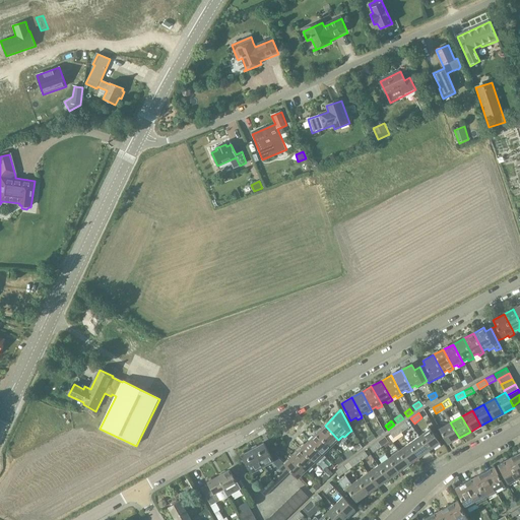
[(405,421),(398,428),(401,433),(409,427),(405,421)]
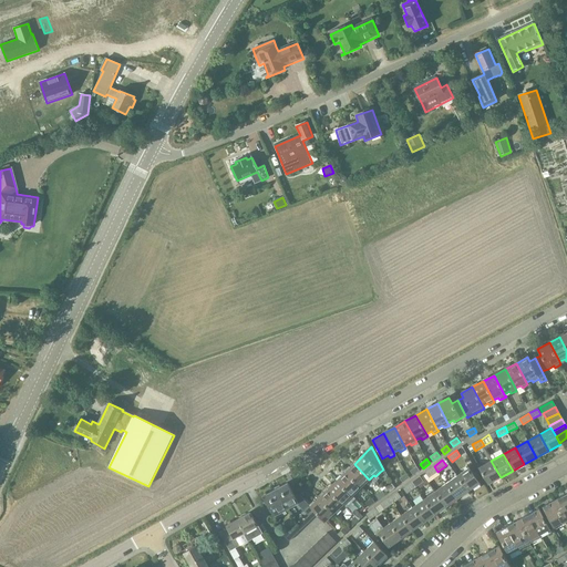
[(501,477),(491,461),(478,467),(488,484),(501,477)]
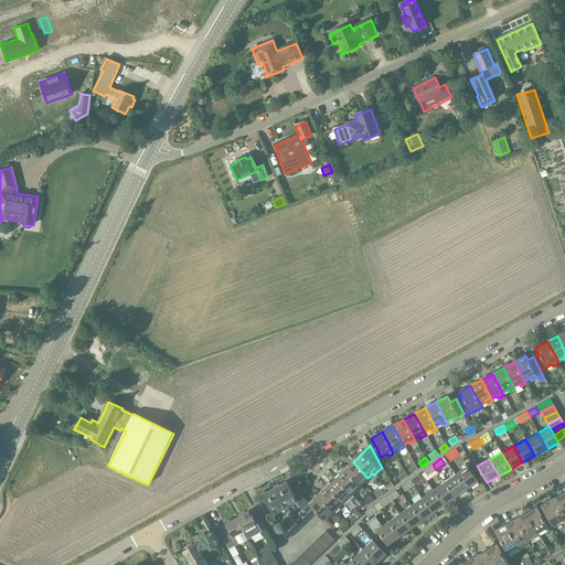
[(353,462),(344,470),(360,486),(364,481),(365,482),(370,479),(368,478),(353,462)]
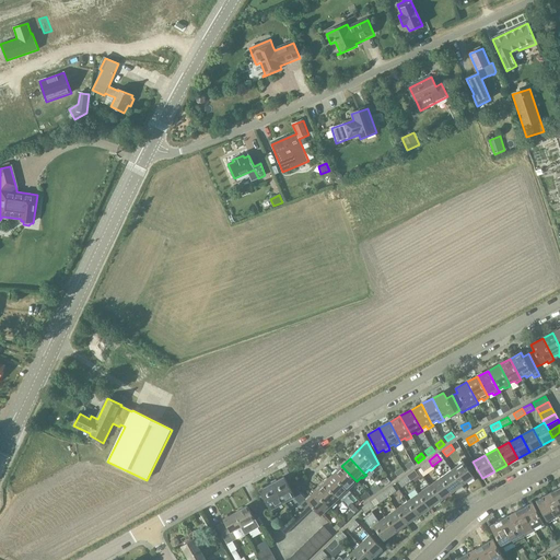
[(405,465),(408,469),(415,465),(411,461),(405,465)]
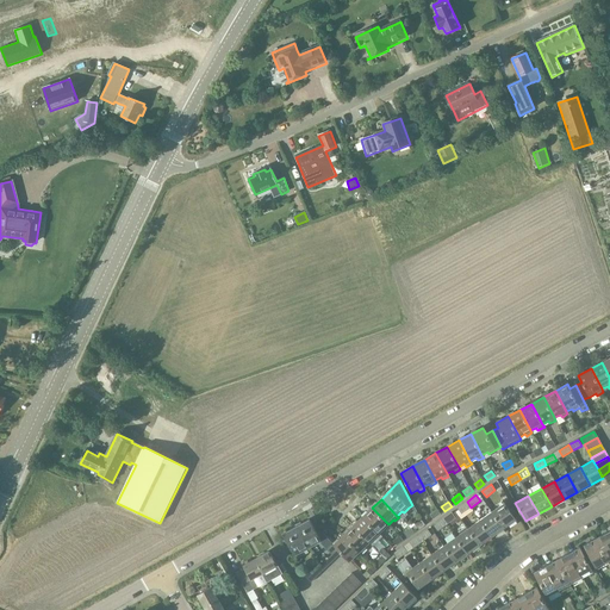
[(471,508),(467,502),(458,508),(461,514),(471,508)]
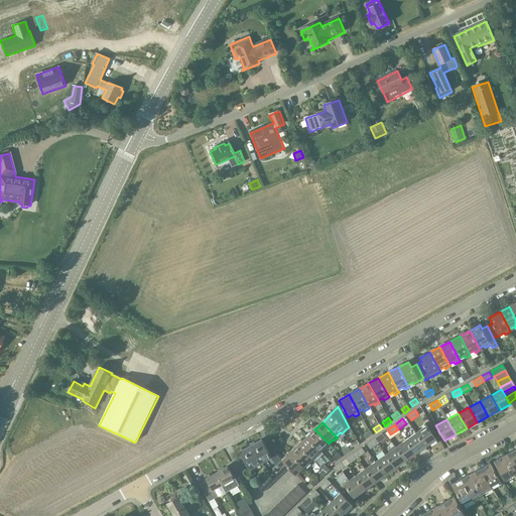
[(426,426),(415,433),(425,447),(435,440),(426,426)]
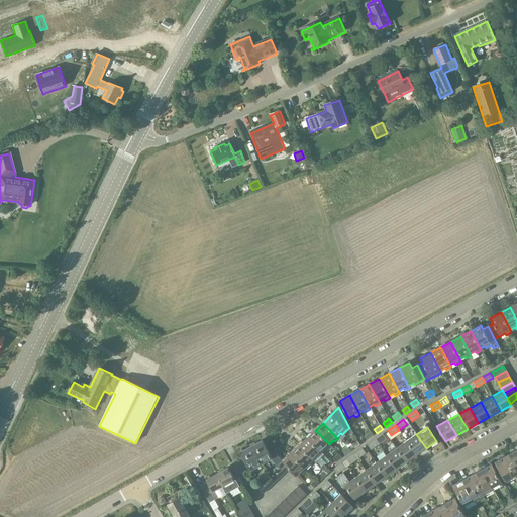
[(315,430),(307,438),(320,452),(325,448),(326,449),(330,446),(329,444),(315,430)]
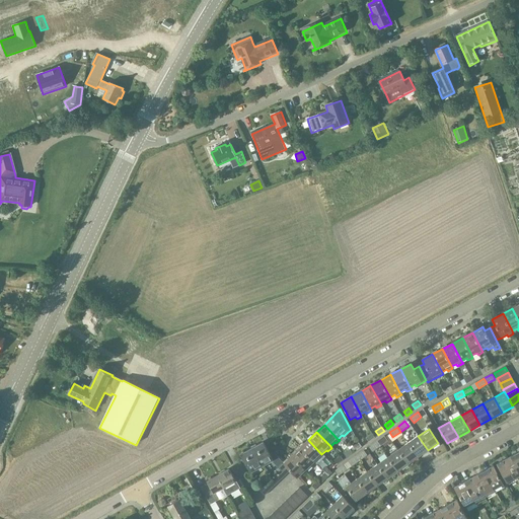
[(366,438),(369,442),(375,437),(372,433),(366,438)]
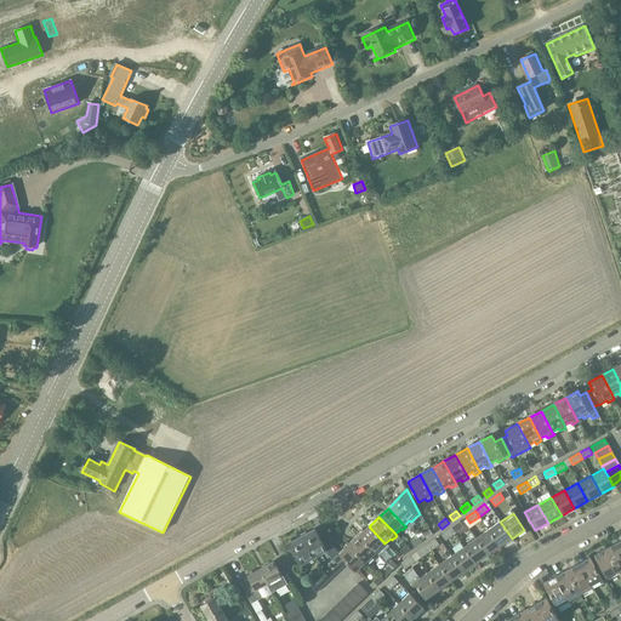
[(460,522),(450,528),(455,534),(465,527),(460,522)]
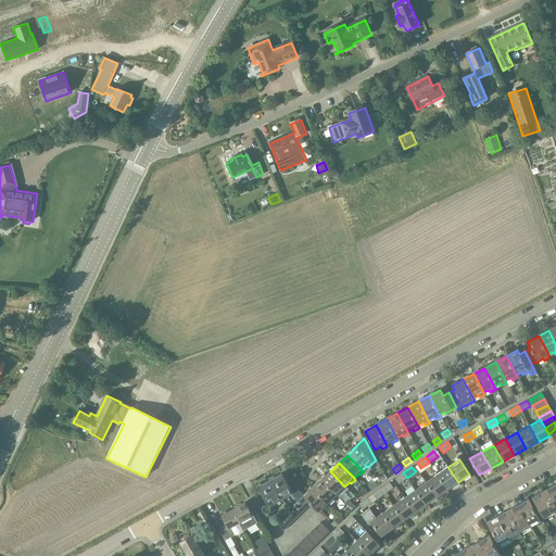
[(447,467),(437,475),(447,490),(458,482),(447,467)]
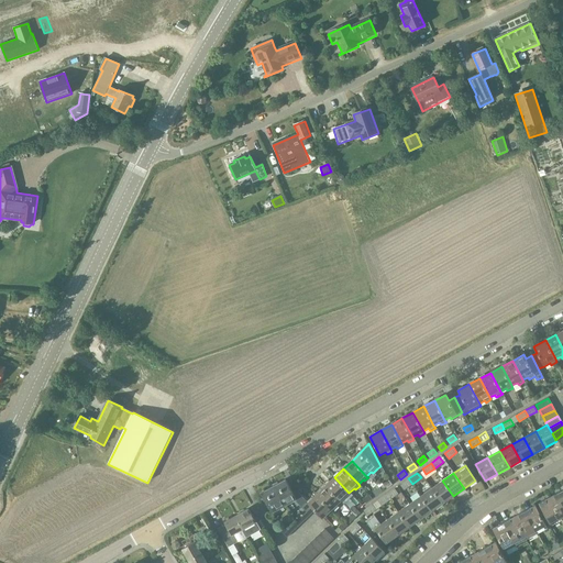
[(334,477),(326,486),(340,501),(345,497),(346,498),(351,495),(349,493),(334,477)]
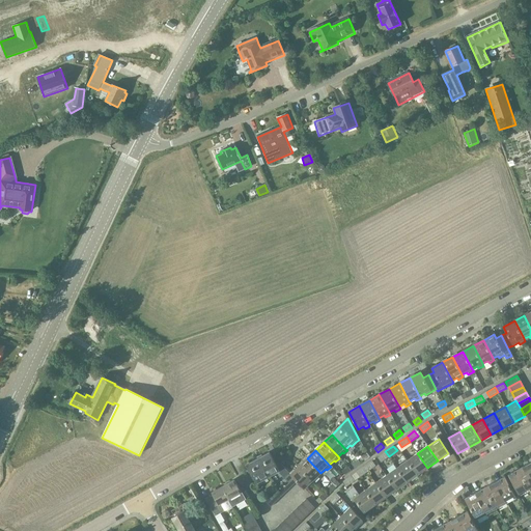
[(389,456),(385,451),(378,457),(381,462),(389,456)]
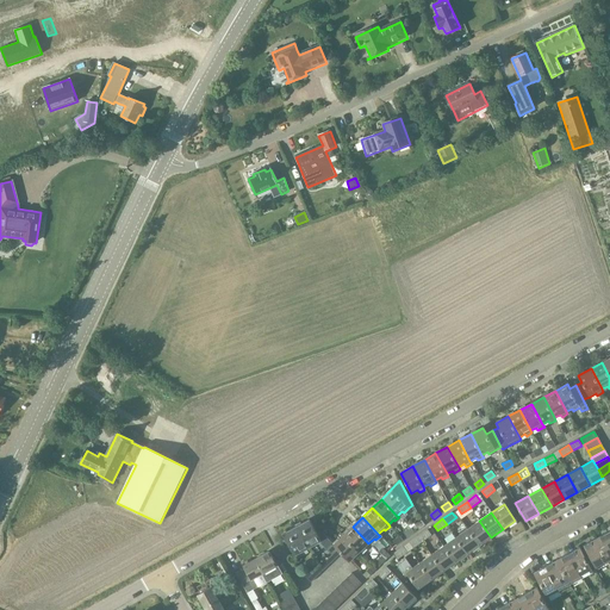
[(414,527),(416,531),(425,524),(421,520),(415,524),(416,526),(414,527)]
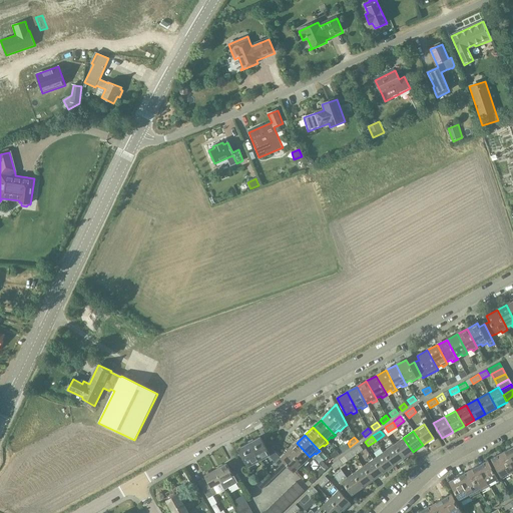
[(260,438),(248,444),(259,462),(269,456),(275,462),(277,460),(278,459),(280,458),(274,451),(271,449),(270,448),(267,450),(266,450),(260,438)]
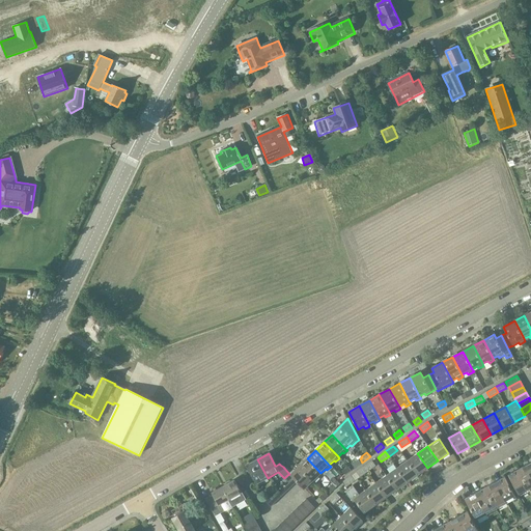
[(417,453),(407,462),(417,475),(427,468),(417,453)]
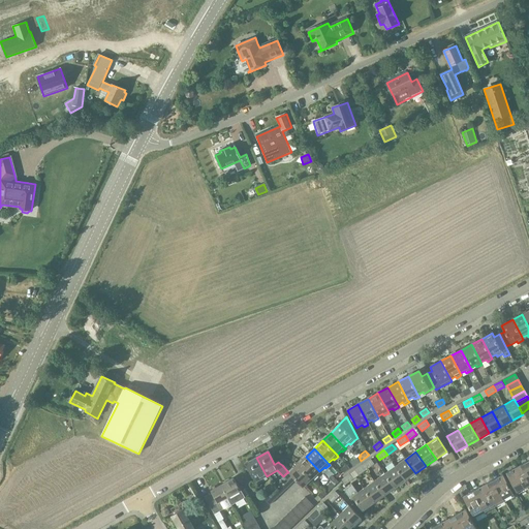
[(306,457),(298,465),(311,479),(316,475),(317,476),(321,473),(319,471),(306,457)]
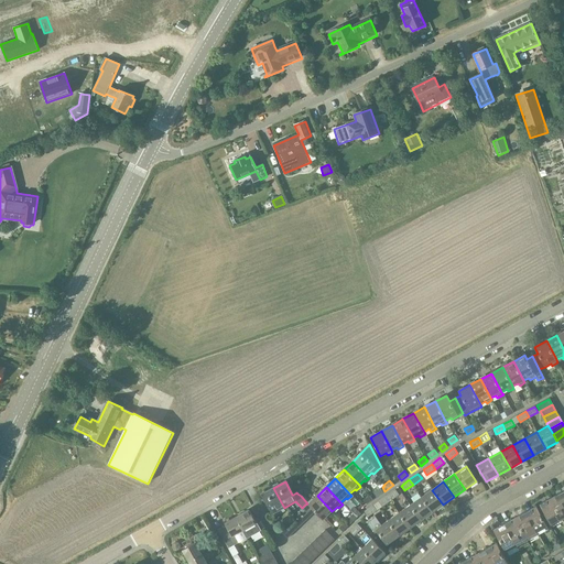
[(273,488),(261,495),(272,514),(284,508),(273,488)]
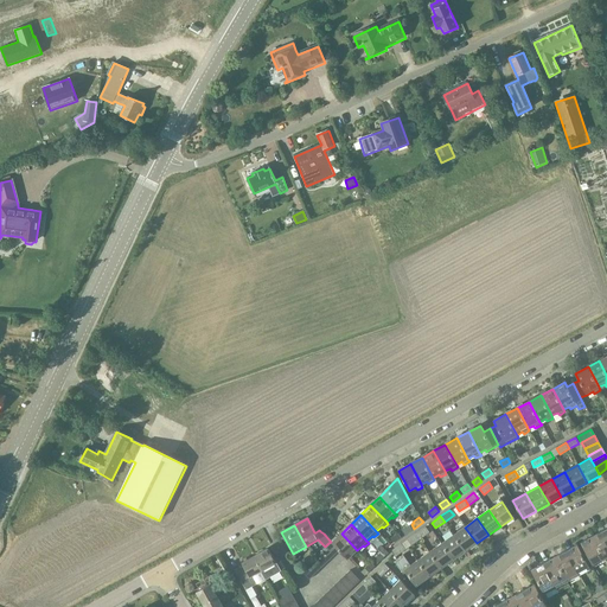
[(402,530),(406,535),(413,530),(409,525),(402,530)]
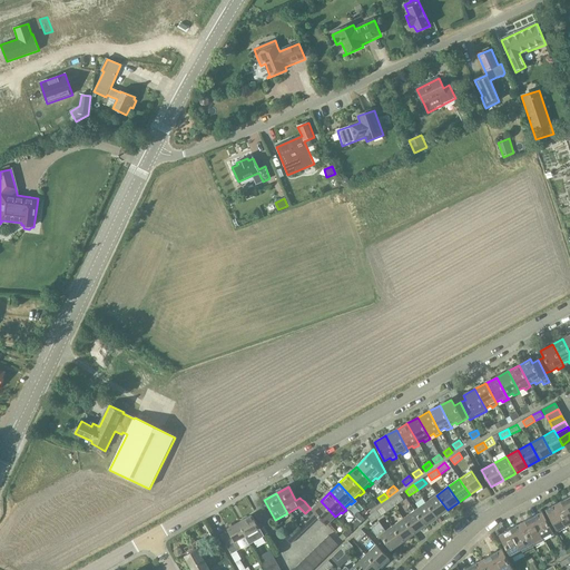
[(430,500),(425,503),(435,519),(448,510),(436,495),(435,493),(429,498),(430,500)]
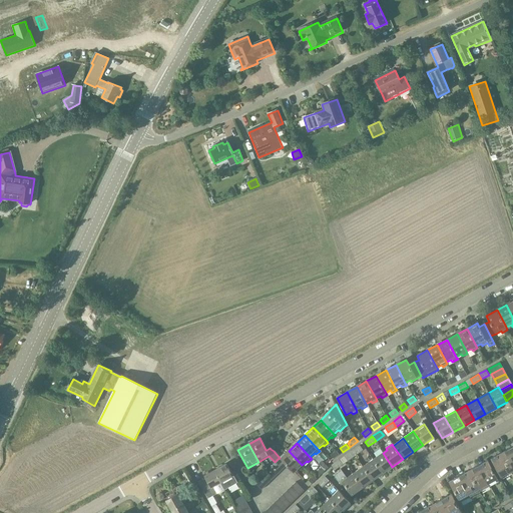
[(360,445),(352,451),(356,456),(363,450),(360,445)]
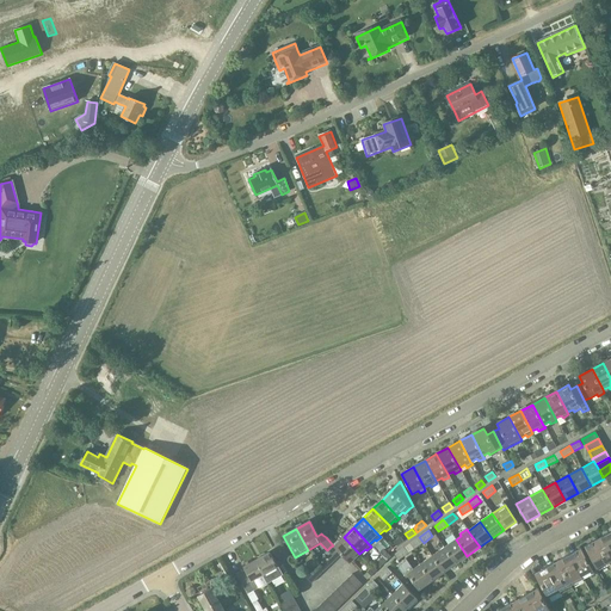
[(610,539),(608,534),(597,539),(610,565),(610,563),(610,539)]
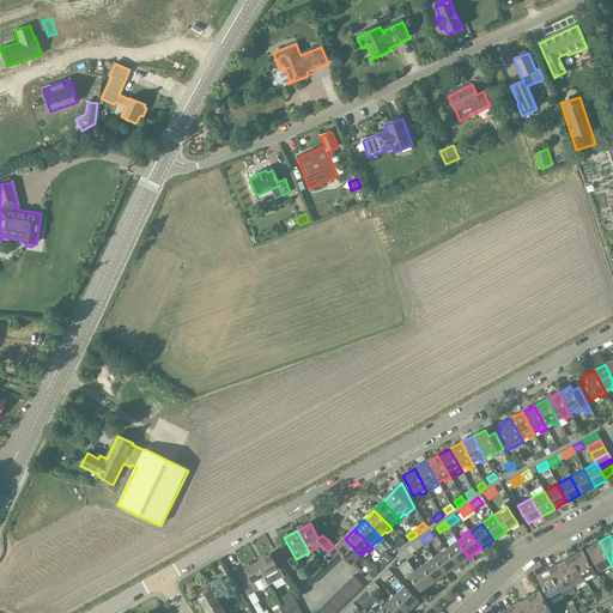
[(395,544),(399,548),(406,542),(402,538),(395,544)]
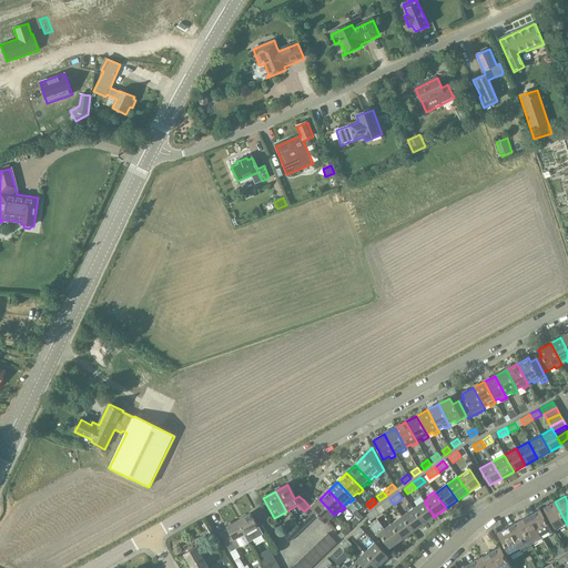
[(334,515),(320,499),(310,508),(325,524),(330,519),(332,520),(336,516),(334,515)]
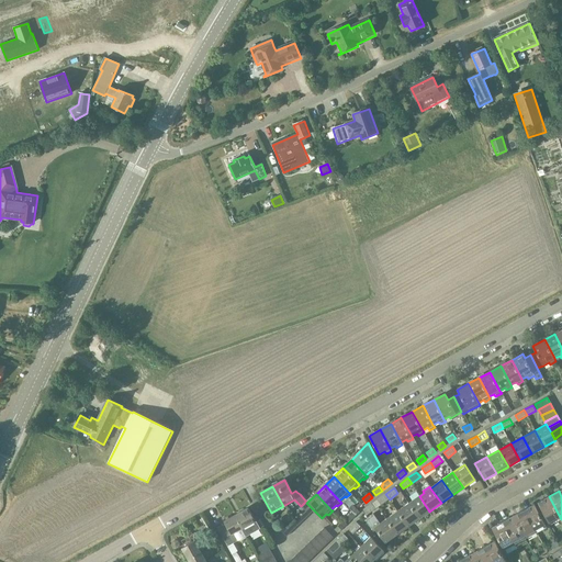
[(390,499),(385,494),(378,499),(381,505),(390,499)]
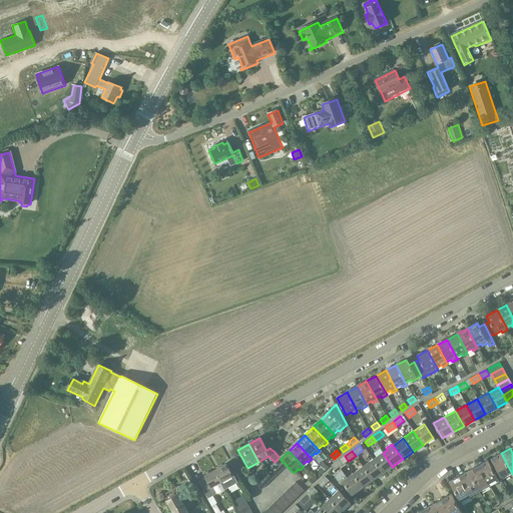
[(383,453),(372,460),(382,474),(392,467),(383,453)]
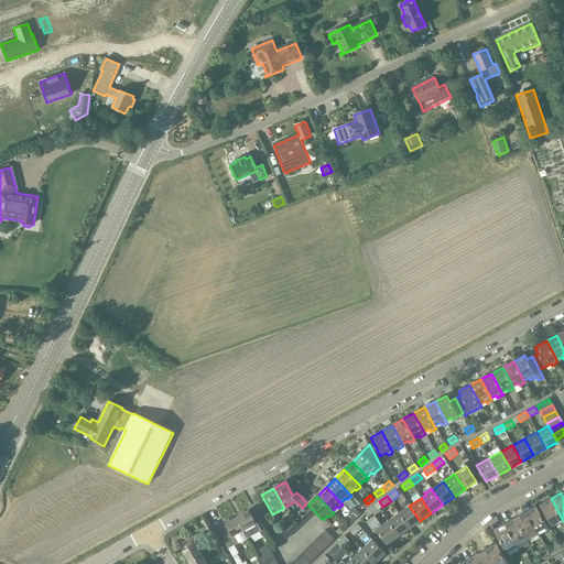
[(563,521),(551,498),(540,505),(552,527),(563,521)]
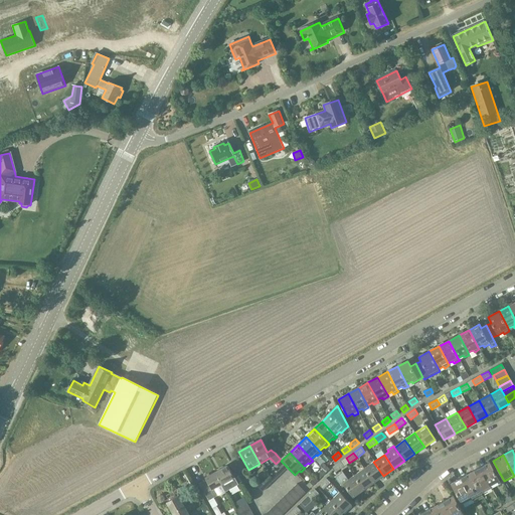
[(280,470),(272,477),(275,481),(287,469),(279,461),(275,465),(280,470)]
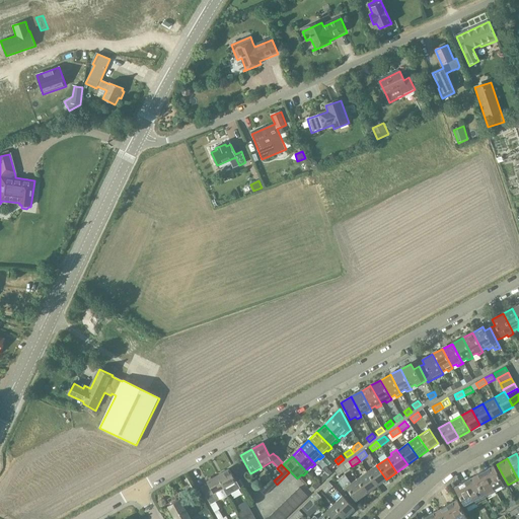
[(336,470),(339,475),(347,469),(344,465),(336,470)]
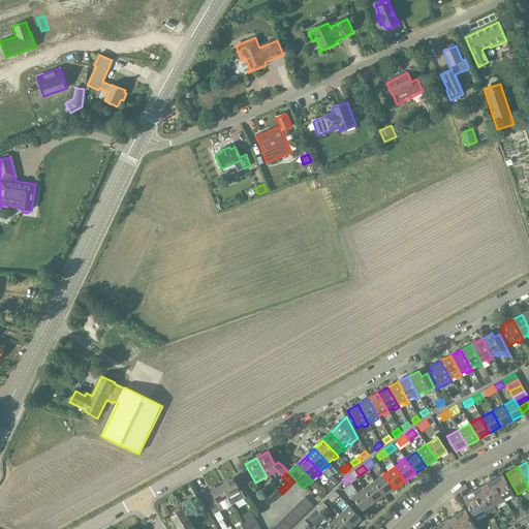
[(383,474),(373,481),(383,496),(394,489),(383,474)]
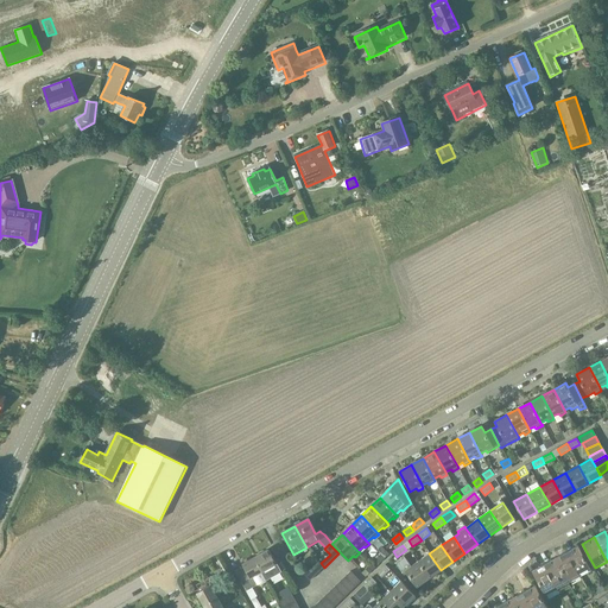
[(577,546),(567,552),(580,577),(590,570),(577,546)]
